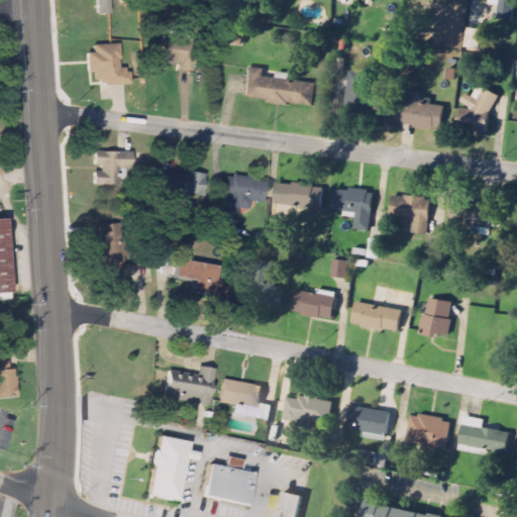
[(109,0),(96,0),(96,14),(110,14),(109,0)]
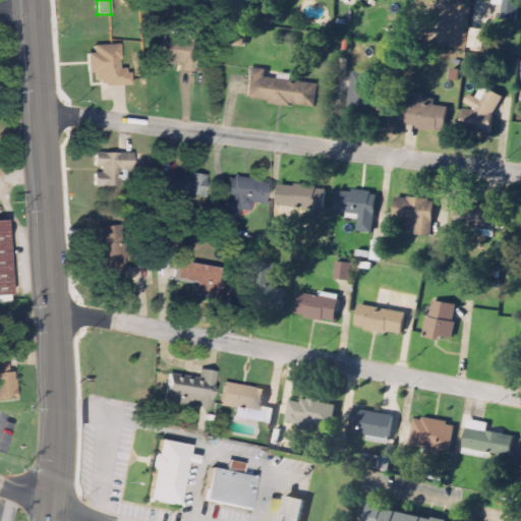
[(238,0),(238,13),(254,14),(254,0),(238,0)]
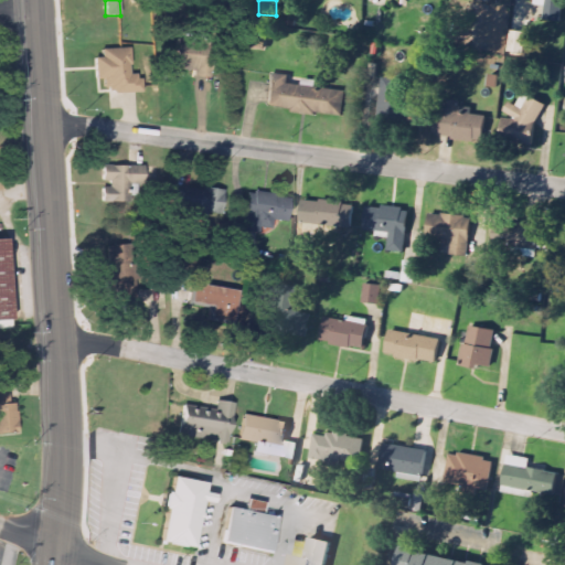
[(544,20),(561,22),(563,0),(534,0),(534,6),(545,7),(544,20)]
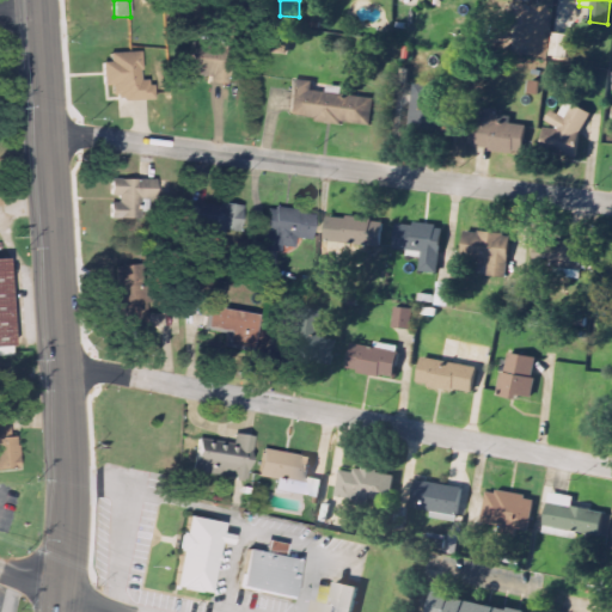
[(551,56),(568,59),(570,36),(554,34),(551,56)]
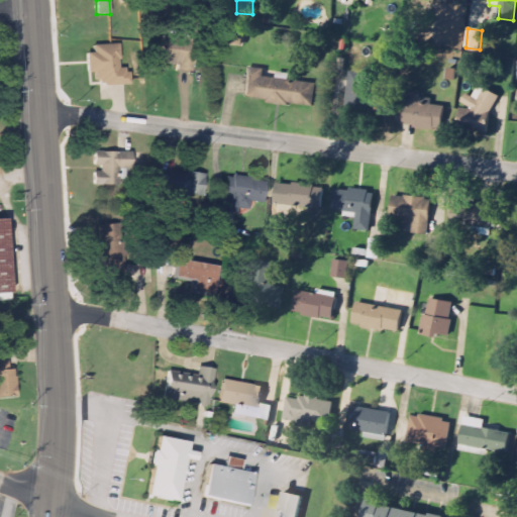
[(244,39),(225,37),(224,44),(243,47),(244,39)]
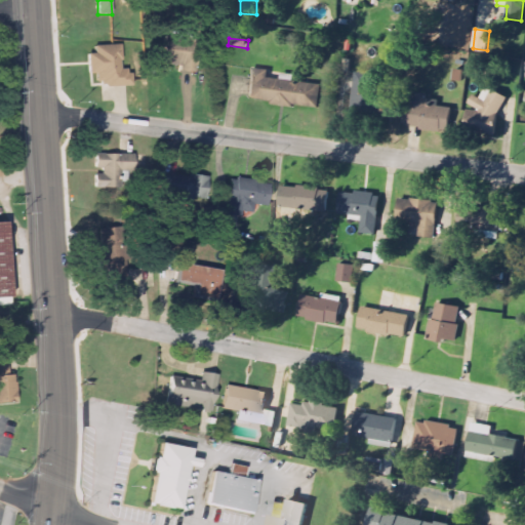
[(87,54),(87,75),(94,74),(95,87),(130,85),(130,69),(122,69),(121,45),(93,46),(94,54),(87,54)]
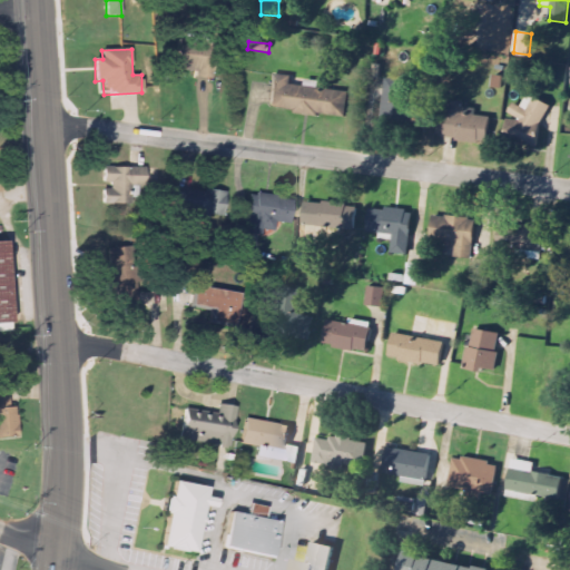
[(349,91),(291,87),(292,77),(272,75),(269,110),(345,117),(349,91)]
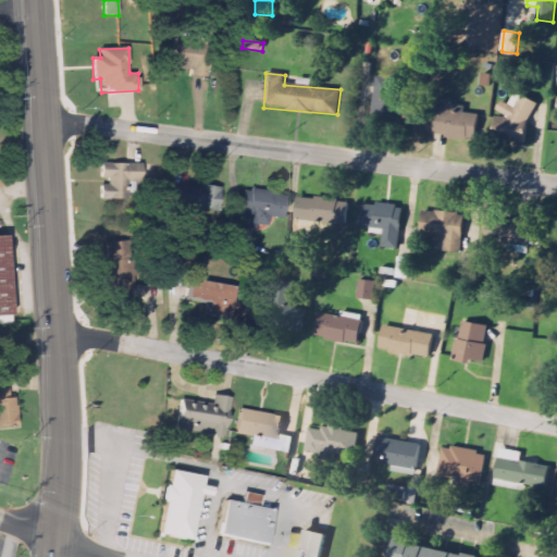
[(374,115),(396,116),(397,79),(375,78),(374,115)]
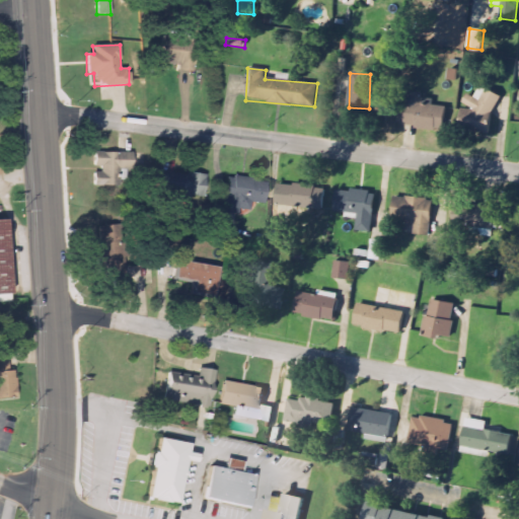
[(490,135),(492,117),(502,96),(480,86),(475,96),(466,95),(464,99),(463,108),(460,115),(458,129),(467,130),(472,132),(490,135)]
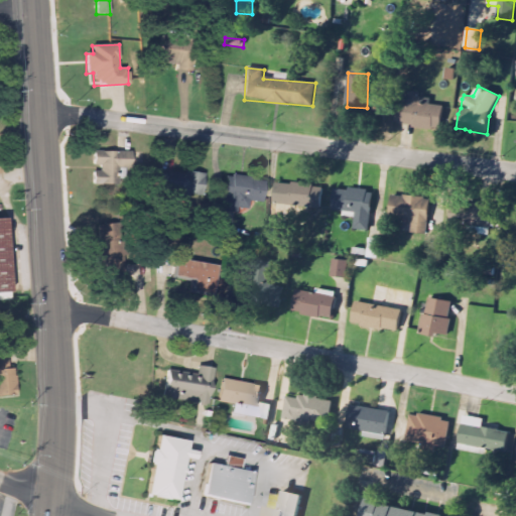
[(399,126),(441,130),(443,106),(430,105),(431,99),(421,98),(421,92),(402,91),(399,126)]
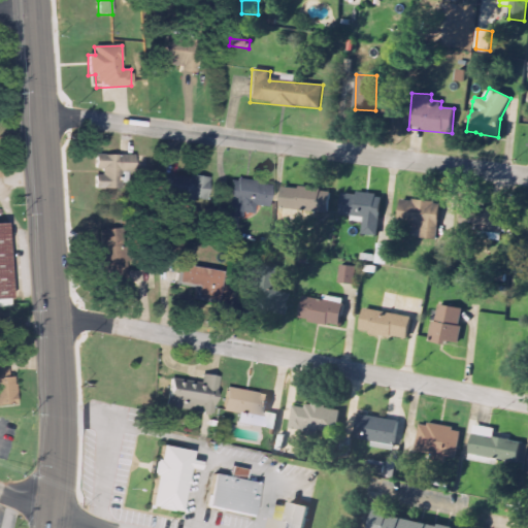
[(133,154),(94,154),(94,187),(120,188),(120,169),(133,169),(133,154)]
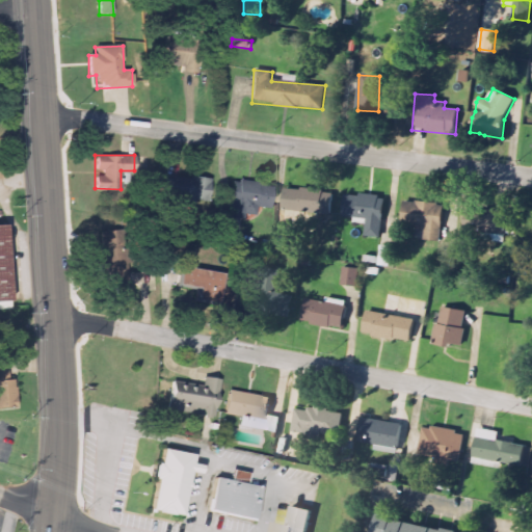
[(210,181),(163,176),(161,195),(176,197),(175,202),(207,206),(210,181)]
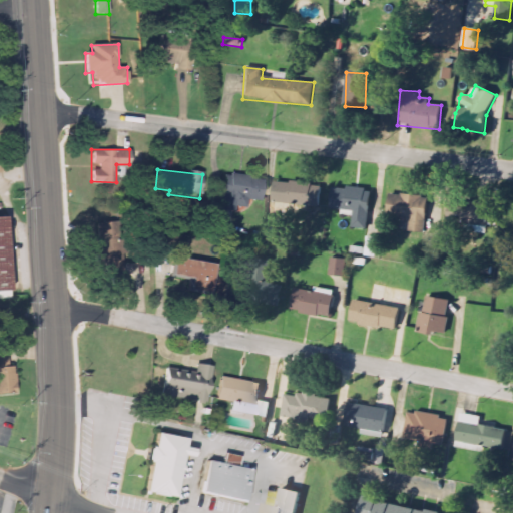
[(220,210),(234,212),(235,207),(246,208),(247,200),(261,202),(263,179),(223,175),(220,210)]
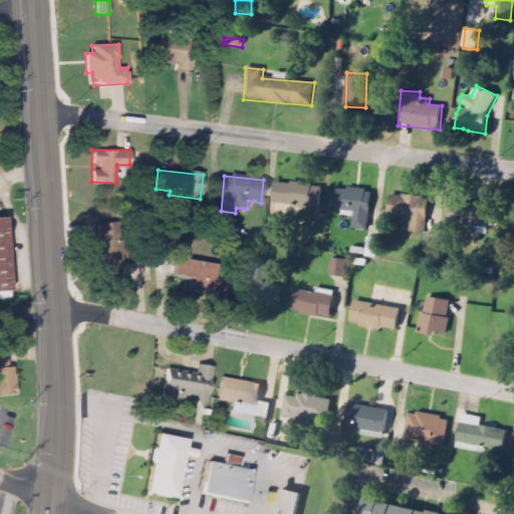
[(320,207),(321,185),(273,183),(272,204),(320,207)]
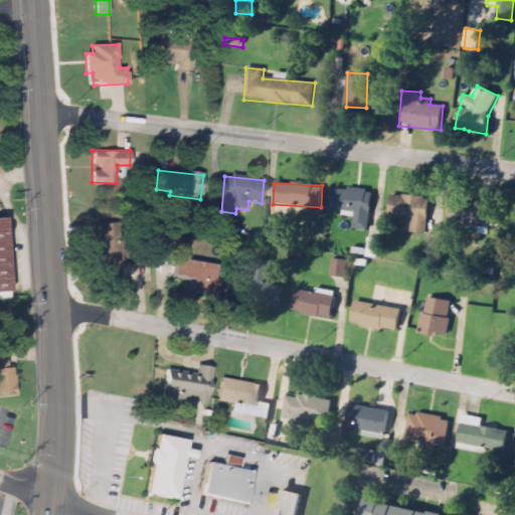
[(368,230),(372,192),(333,188),(331,210),(355,212),(353,229),(368,230)]
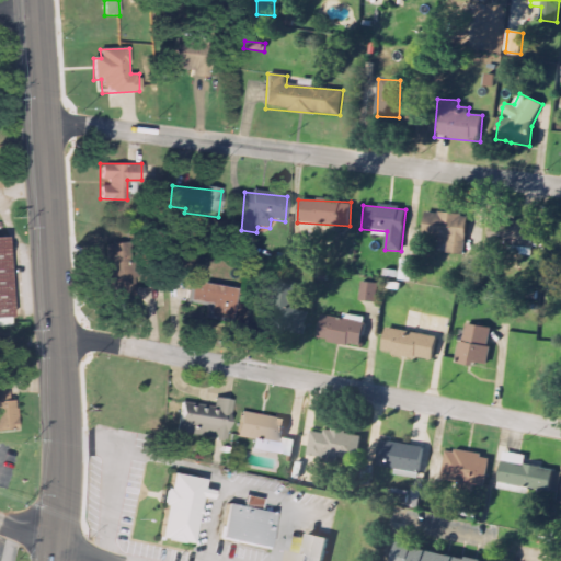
[(449,238),(448,254),(466,254),(466,214),(424,214),(424,238),(449,238)]
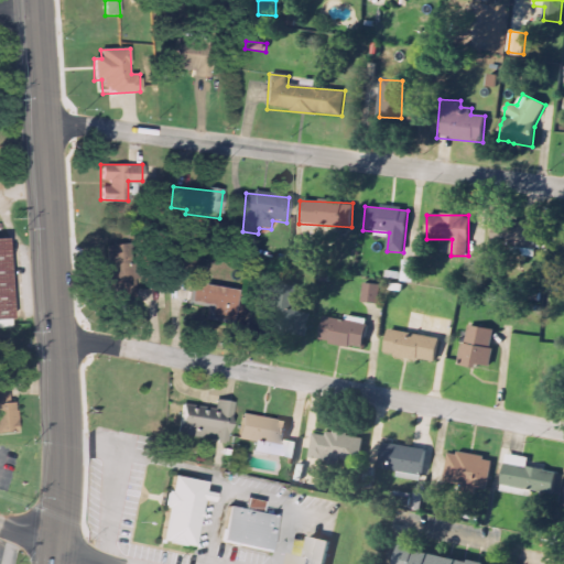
[(492,223),(492,246),(538,248),(538,224),(492,223)]
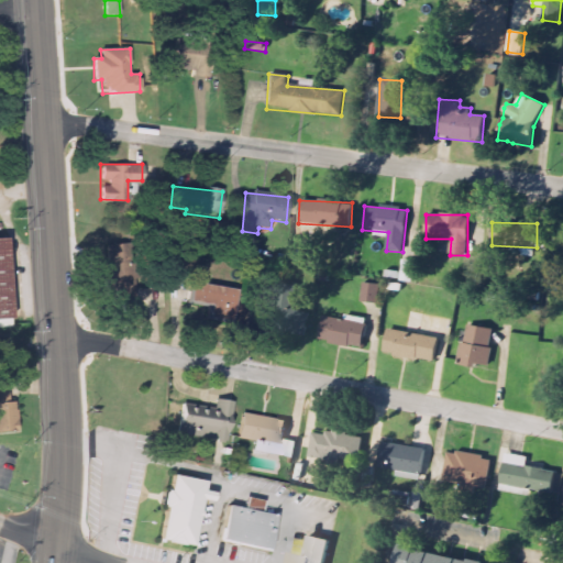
[(4,240),(0,240),(0,318),(10,318),(4,240)]
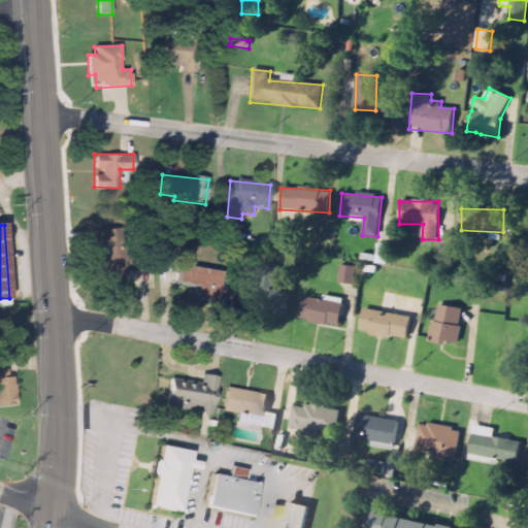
[(126,284),(120,229),(99,231),(104,286),(126,284)]
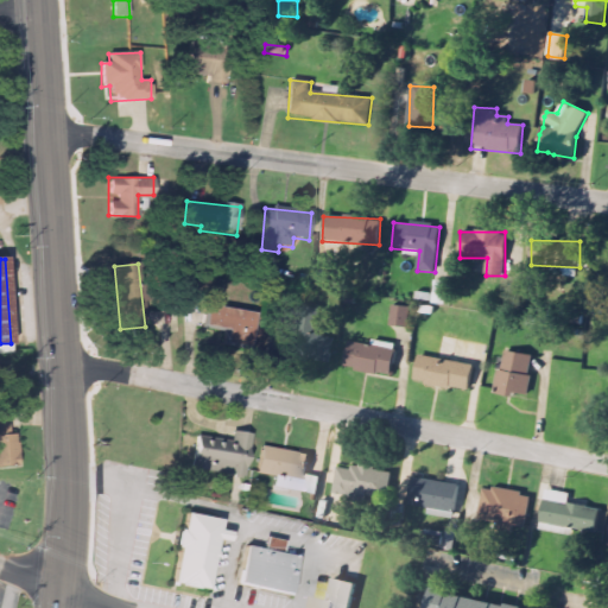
[(448,283),(435,282),(434,304),(447,305),(448,283)]
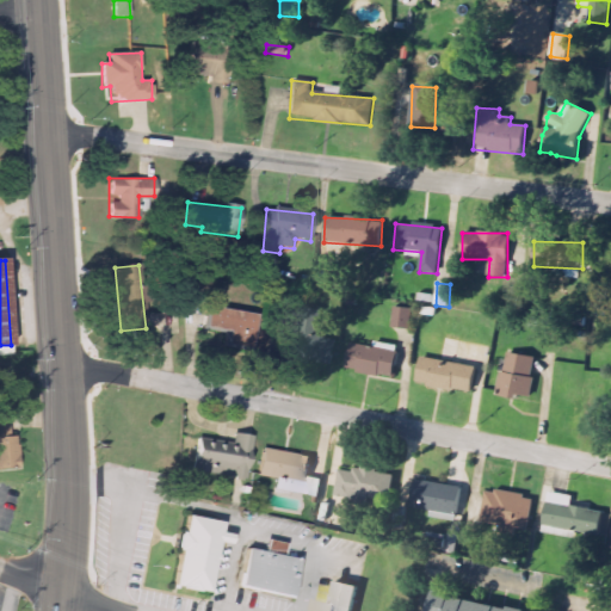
[(251,351),(257,314),(208,307),(205,329),(226,333),(224,346),(251,351)]
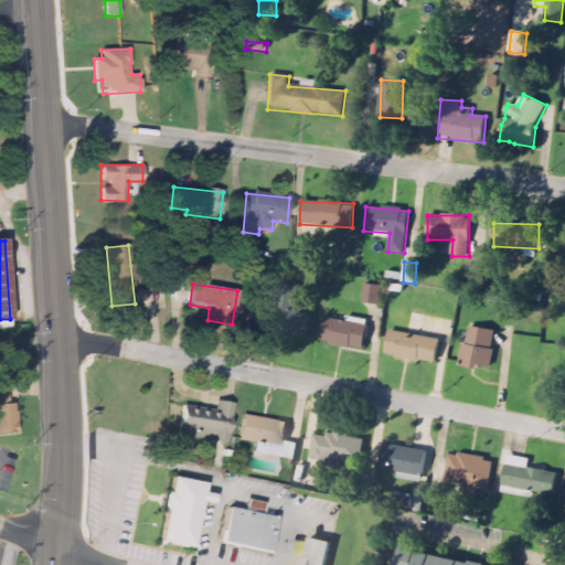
[(379,305),(382,287),(365,284),(362,302),(379,305)]
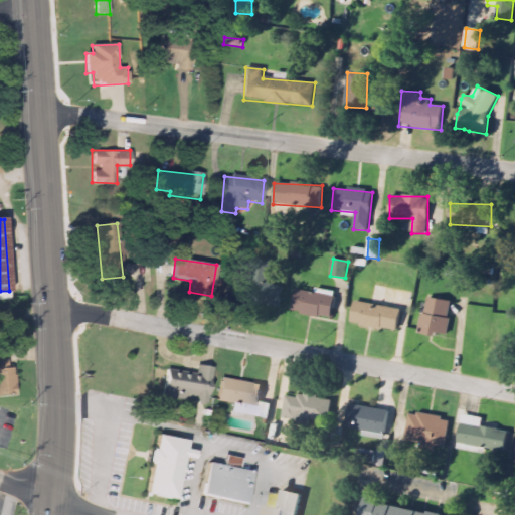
[(281,309),(284,288),(269,286),(271,263),(255,261),(250,305),(281,309)]
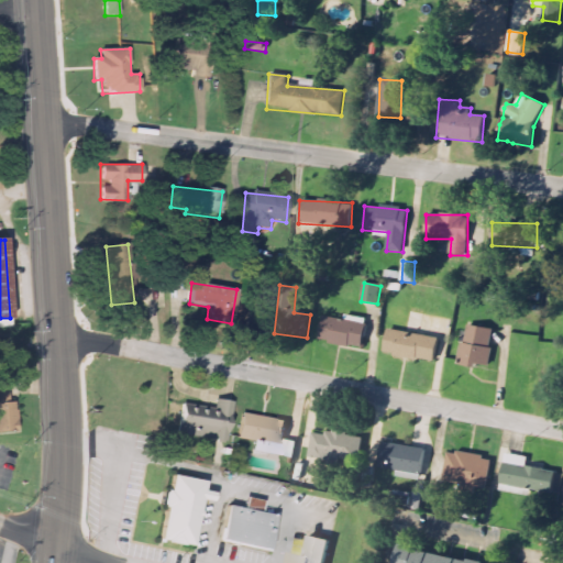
[(364,348),(367,318),(345,316),(345,319),(322,317),(320,342),(364,348)]
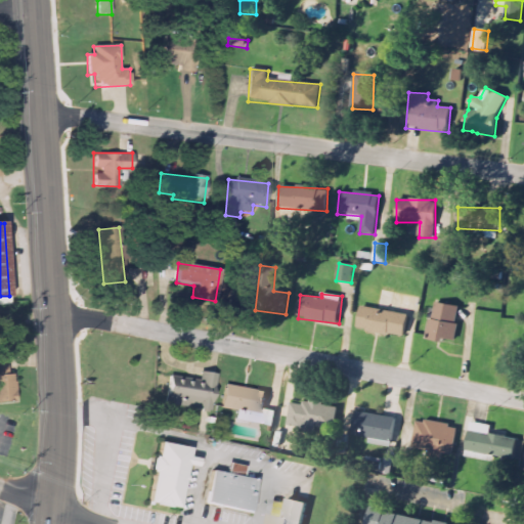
[(454,340),(461,307),(435,302),(427,339),(443,342),(444,338),(454,340)]
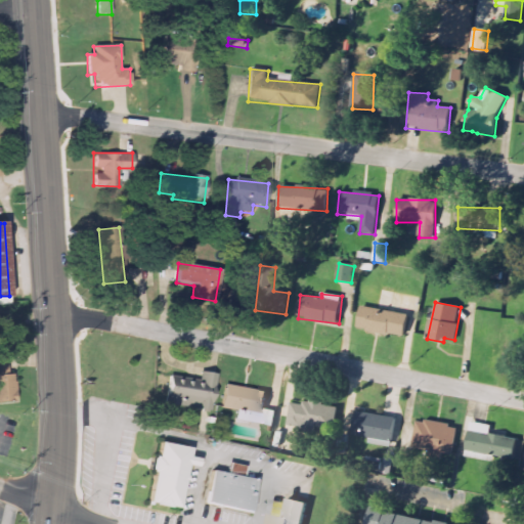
[(407,313),(359,308),(357,330),(405,336),(407,313)]
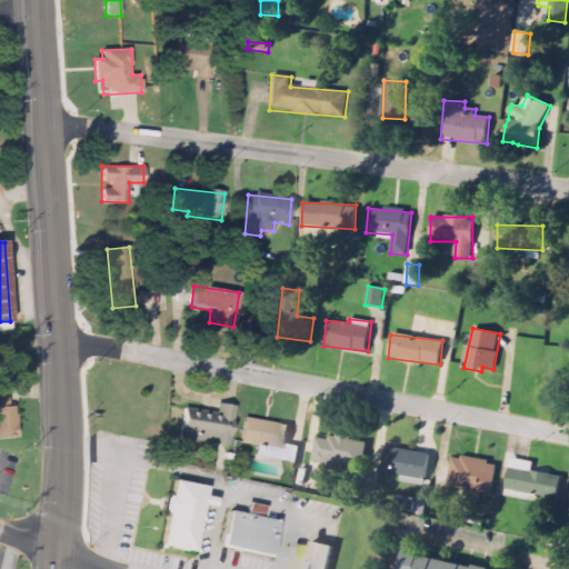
[(0,437),(17,437),(16,406),(8,406),(8,387),(0,387),(0,437)]
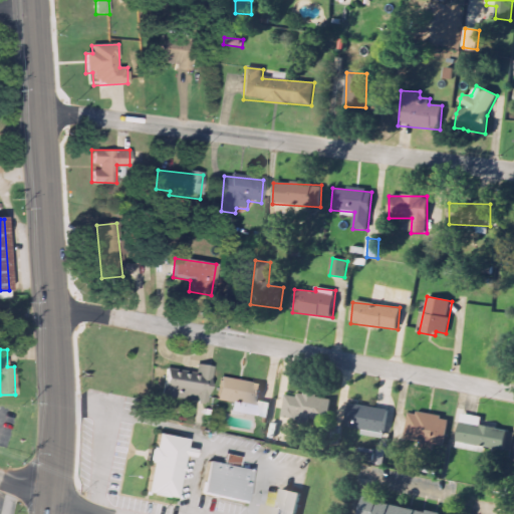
[(211,366),(196,364),(196,373),(165,369),(162,398),(207,403),(211,366)]
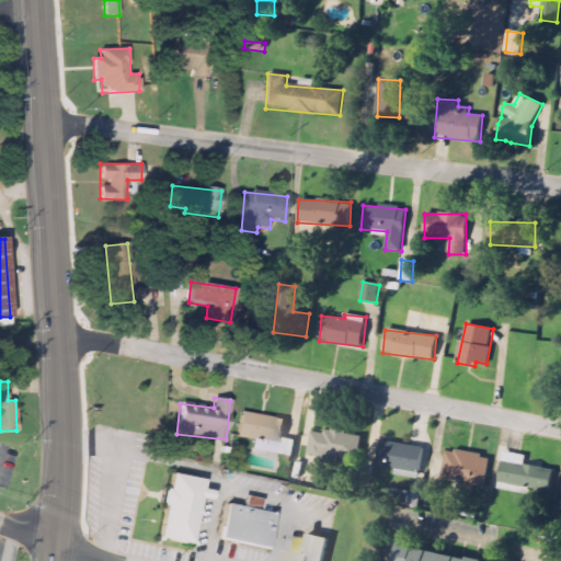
[(285,420),(241,412),(237,437),(253,441),(252,449),(293,457),(296,441),(282,437),(285,420)]
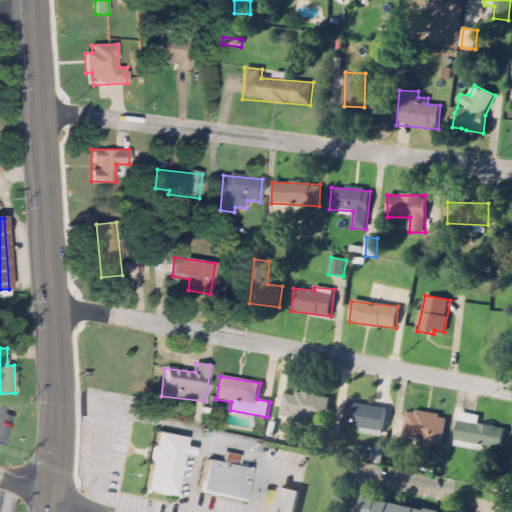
[(285,391),(281,414),(326,421),(330,398),(285,391)]
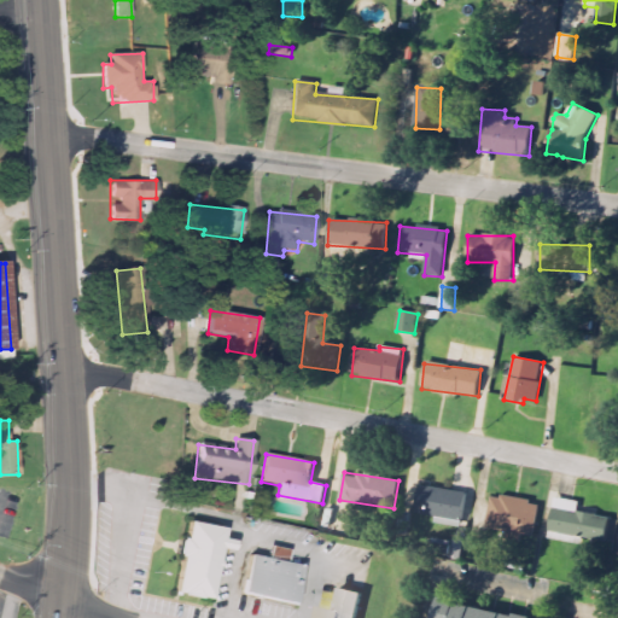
[(415,514),(436,517),(435,524),(461,526),(466,491),(419,485),(415,514)]
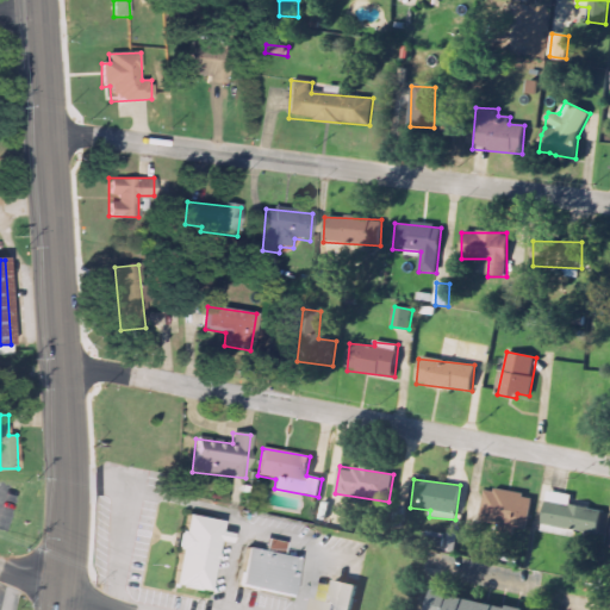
[(484,490),(480,523),(500,526),(499,531),(515,533),(515,528),(529,530),(533,496),(484,490)]
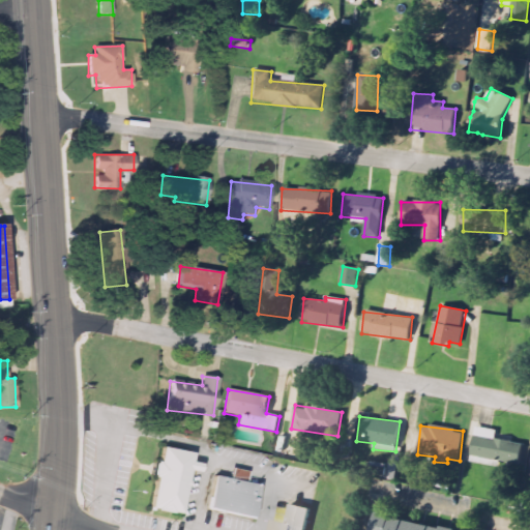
[(519,465),(523,444),(496,439),(497,431),(476,427),(470,462),(500,467),(501,462),(519,465)]
